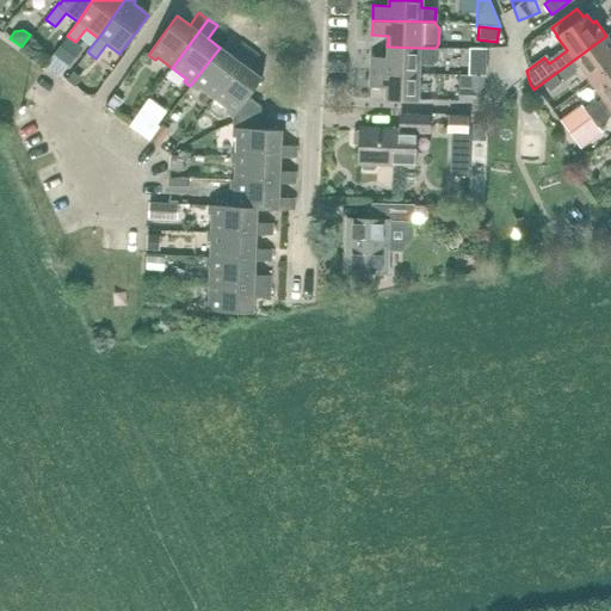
[(591,82),(610,67),(610,42),(606,36),(556,73),(563,81),(581,69),(591,82)]
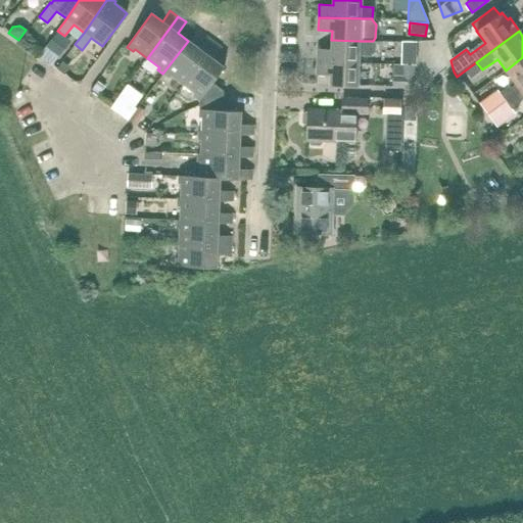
[(0,46),(8,54),(14,47),(0,33),(0,46)]
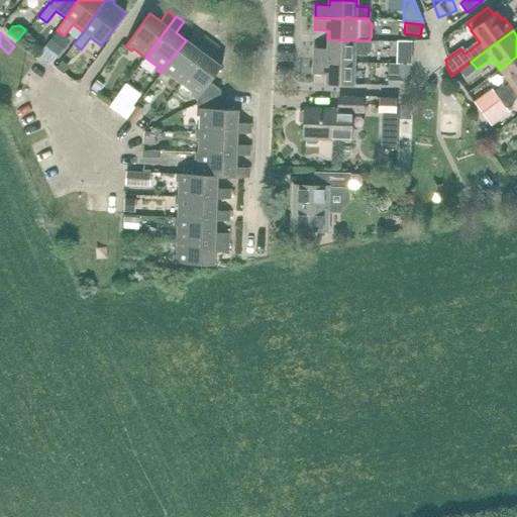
[(52,36),(44,45),(57,56),(64,46),(52,36)]
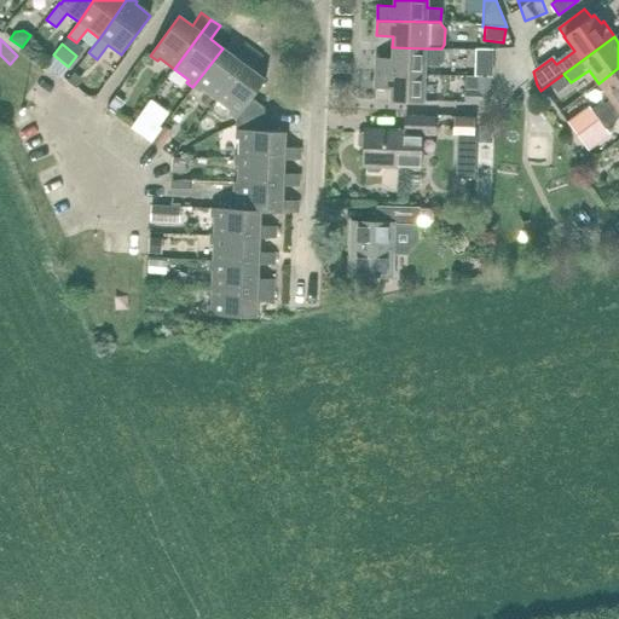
[(217,100),(253,51),(244,44),(235,57),(223,48),(192,87),(200,93),(202,90),(217,100)]
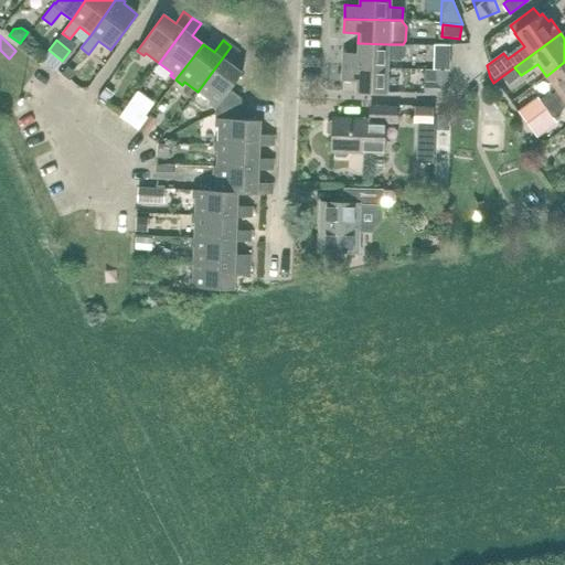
[(388,44),(358,43),(358,53),(342,53),(342,66),(387,68),(387,61),(400,62),(406,55),(406,44),(388,44)]
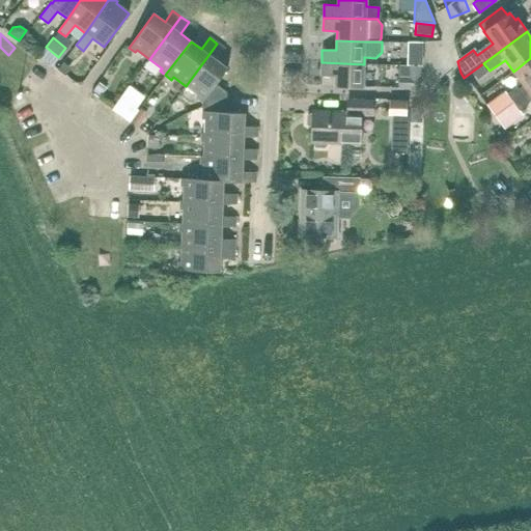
[(418,66),(422,66),(422,43),(408,43),(408,65),(418,66)]
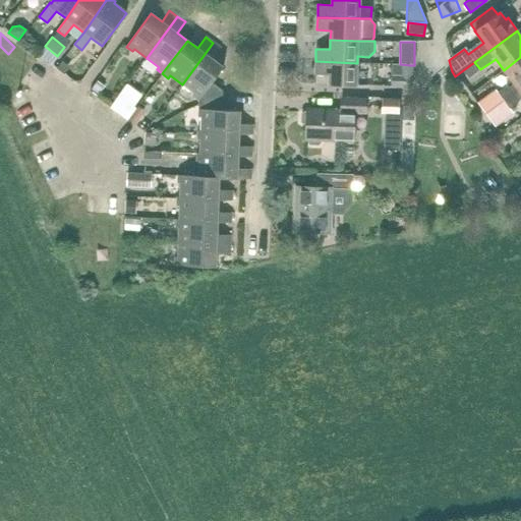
[(221,91),(212,83),(223,67),(213,59),(221,48),(213,43),(182,84),(194,94),(192,96),(198,101),(221,91)]
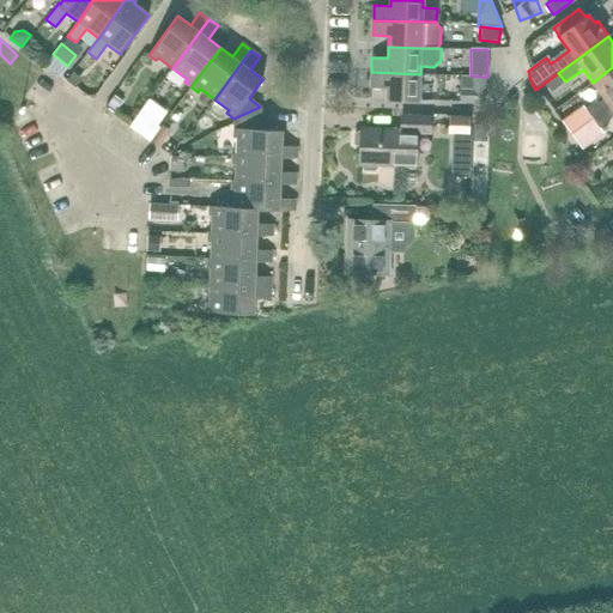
[(593,119),(612,103),(612,67),(593,83),(602,97),(586,109),(593,119)]
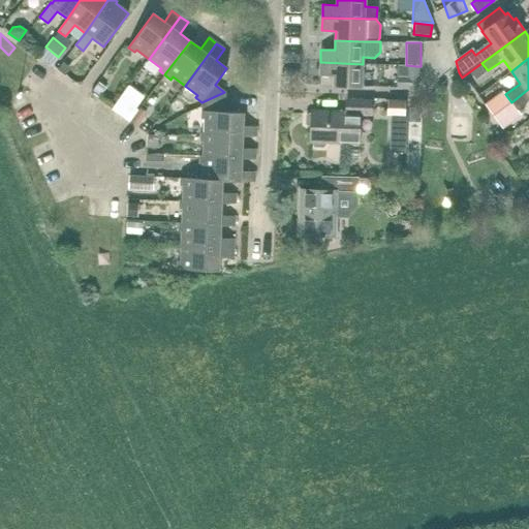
[(320,62),(319,75),(324,75),(334,76),(333,87),(362,88),(363,65),(363,64),(320,62)]
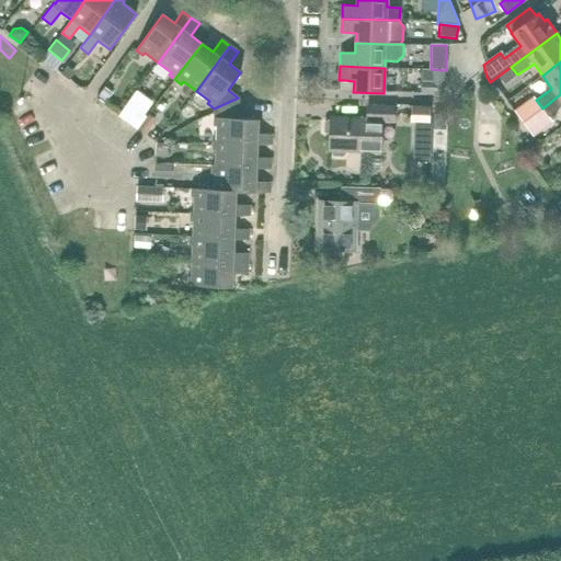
[(73,72),(66,67),(60,73),(68,79),(73,72)]
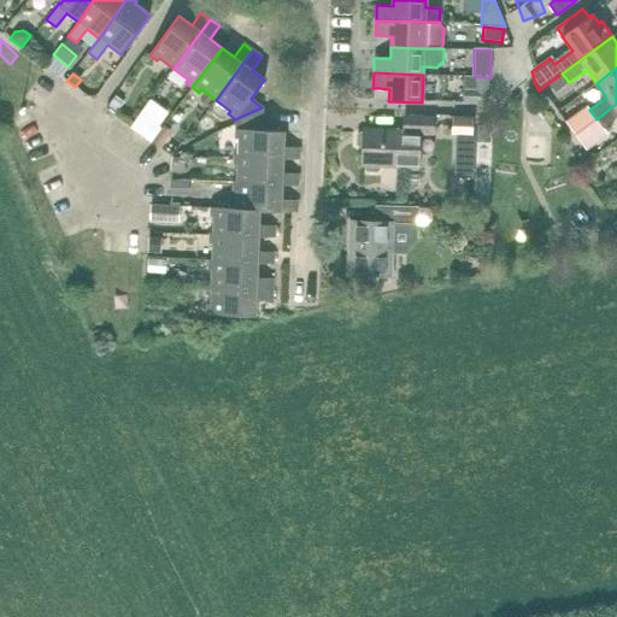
[(562,74),(548,83),(556,93),(569,82),(562,74)]
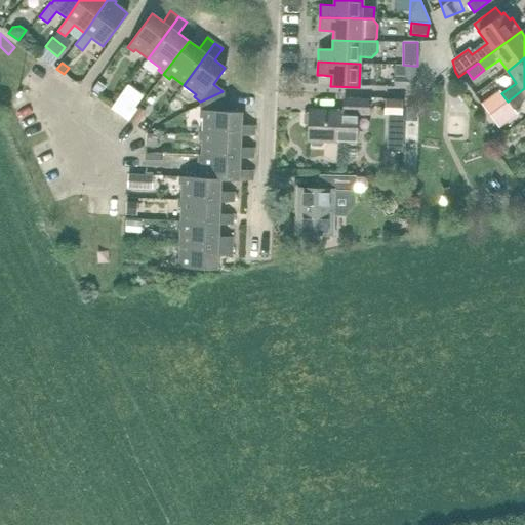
[(412,87),(413,66),(403,65),(402,77),(393,76),(393,87),(412,87)]
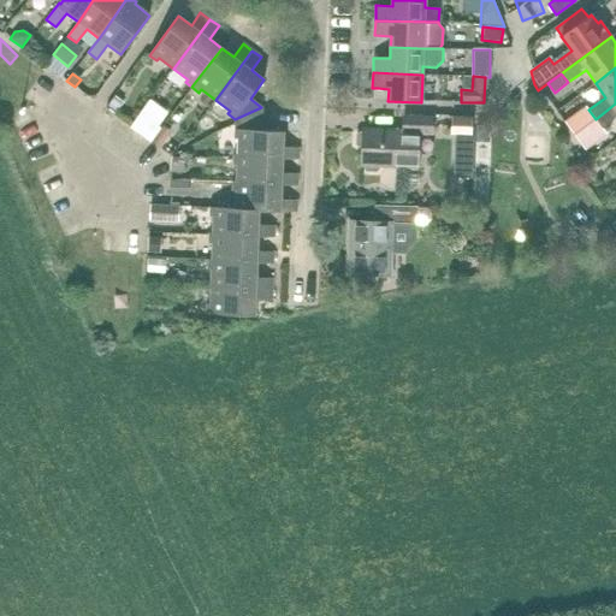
[(114,95),(105,108),(114,114),(124,101),(114,95)]
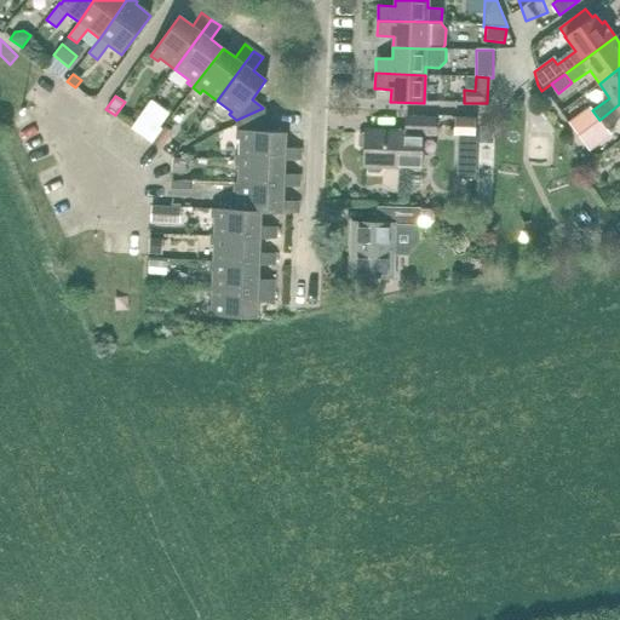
[(619,104),(600,120),(607,130),(619,119),(619,104)]
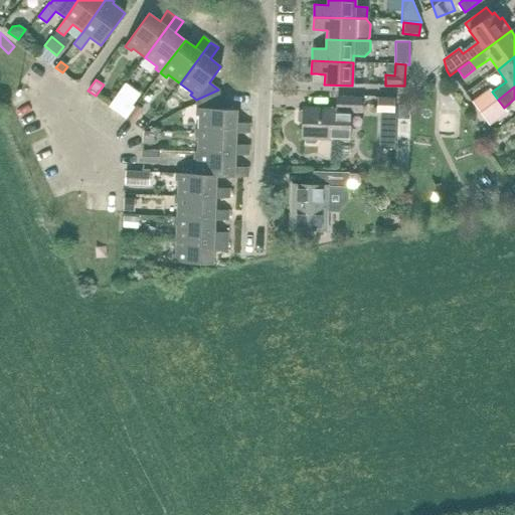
[(489,89),(472,102),(480,113),(498,100),(492,92),(489,89)]
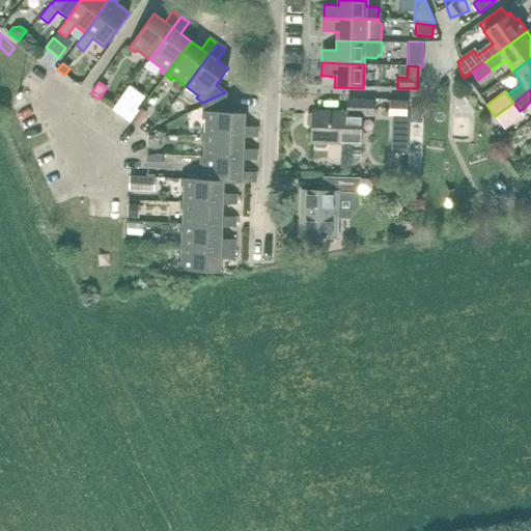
[(245,113),(225,112),(225,92),(202,103),(202,119),(205,120),(204,135),(244,137),(257,138),(257,128),(244,127),(245,113)]
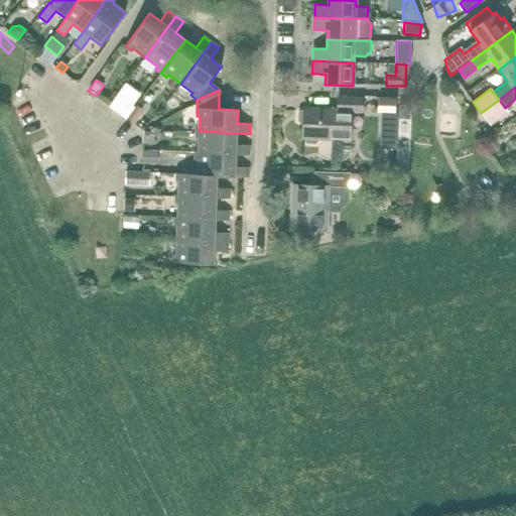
[(395,114),(395,98),(378,98),(377,113),(382,113),(395,114)]
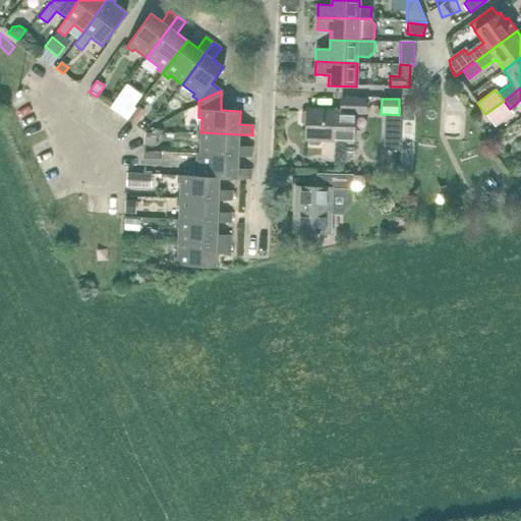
[(365,112),(365,101),(341,100),(341,111),(307,110),(306,113),(304,113),(301,114),(301,122),(303,124),(306,124),(305,139),(308,139),(308,142),(309,145),(319,146),(320,142),(320,140),(353,141),(354,112),(365,112)]
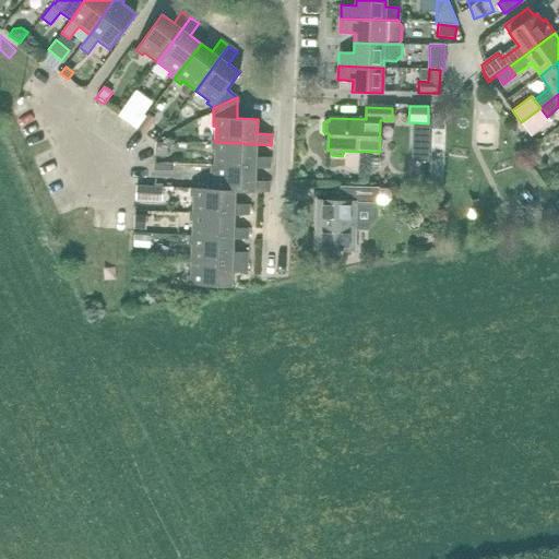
[(550,122),(547,117),(540,108),(521,122),(531,137),(550,122)]
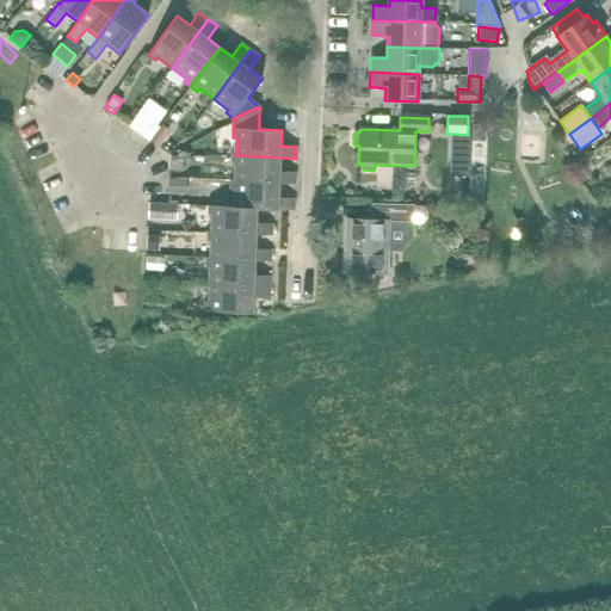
[(159,147),(170,131),(160,125),(149,141),(159,147)]
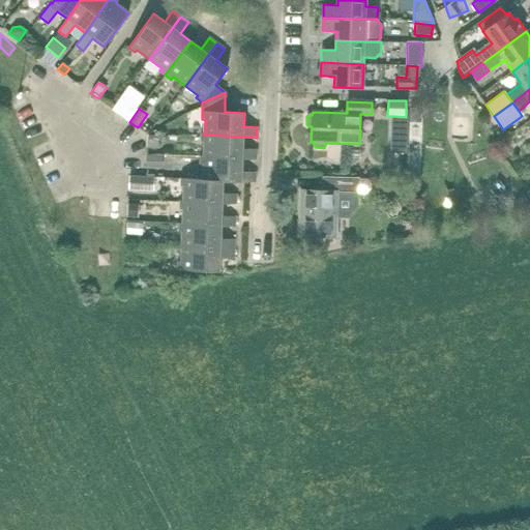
[(243,137),(204,135),(201,135),(201,142),(204,142),(203,157),(242,158),(242,159),(256,159),(257,150),(242,149),(243,137)]
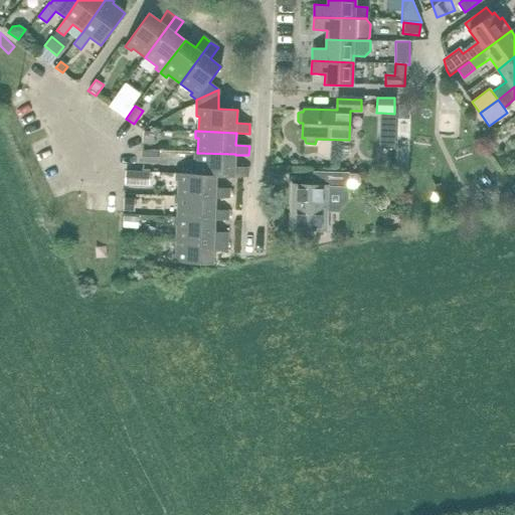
[(154,133),(142,132),(143,133),(143,145),(153,145),(154,133)]
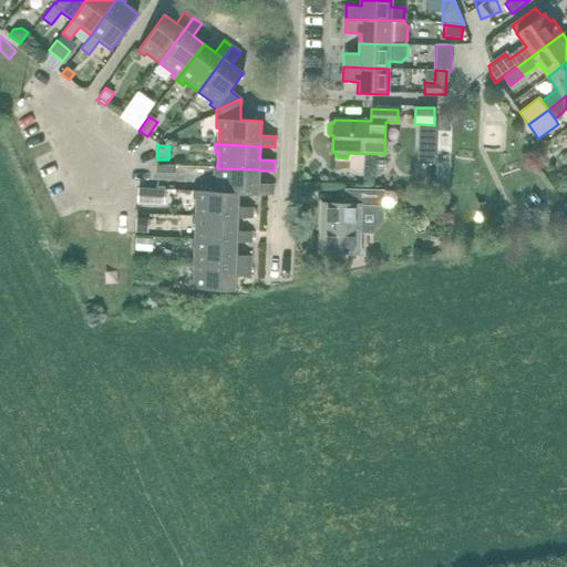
[(419,151),(419,162),(434,163),(434,152),(419,151)]
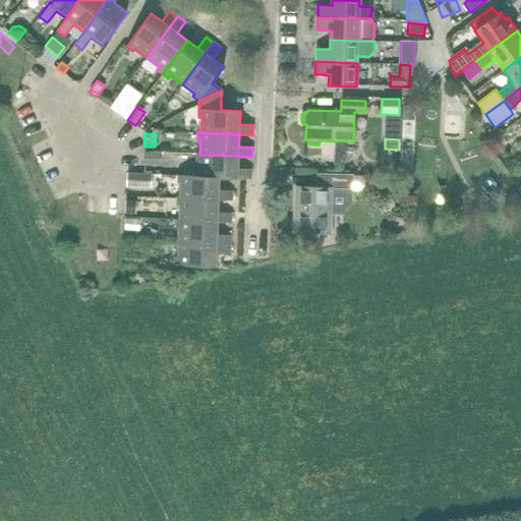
[(145,164),(159,165),(159,153),(145,152),(145,164)]
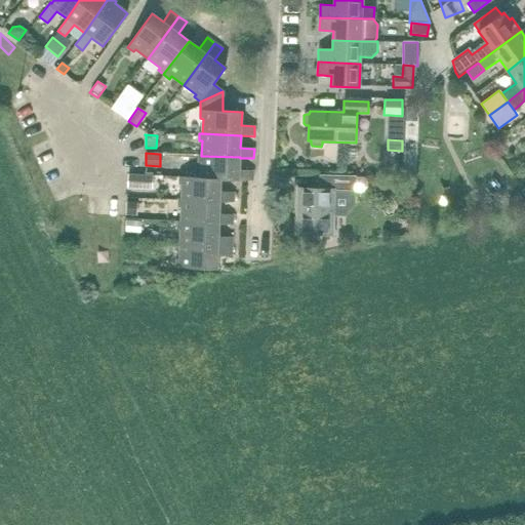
[(201,156),(198,155),(198,163),(201,163),(200,177),(200,178),(220,179),(252,180),(253,170),(239,170),(240,158),(240,157),(201,156)]
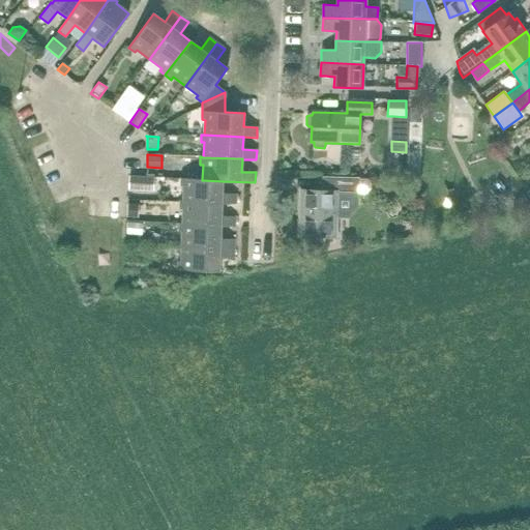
[(128,176),(127,189),(153,192),(154,177),(128,176)]
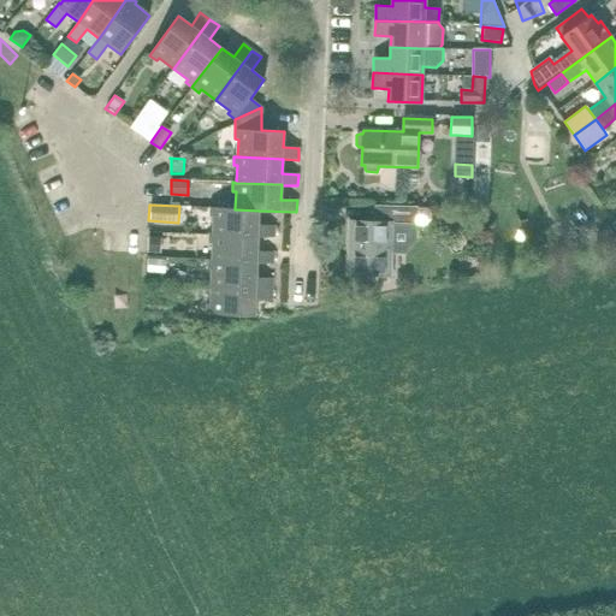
[(416,208),(416,207),(374,206),(373,221),(349,221),(347,276),(390,277),(391,223),(416,224),(430,224),(431,208),(416,208)]
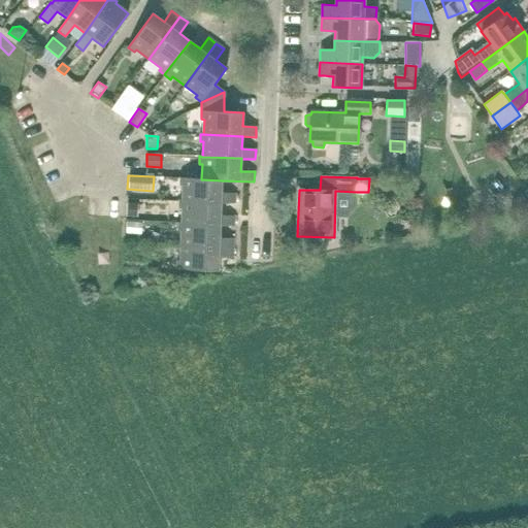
[(201,179),(201,178),(179,178),(179,186),(183,186),(182,201),(221,203),(234,203),(235,194),(222,193),(222,180),(201,179)]
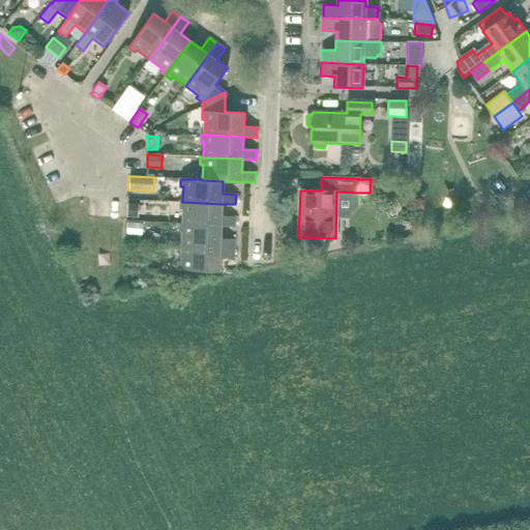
[(222,204),(182,202),(180,201),(179,209),(182,209),(182,224),(182,225),(221,226),(221,227),(235,227),(235,217),(222,216),(222,204)]
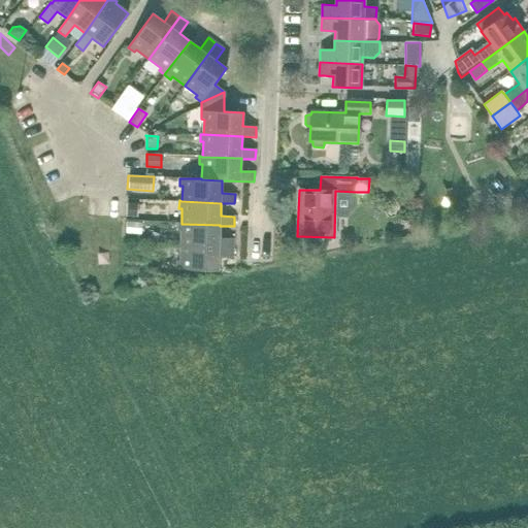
[(127,203),(127,217),(136,218),(136,204),(127,203)]
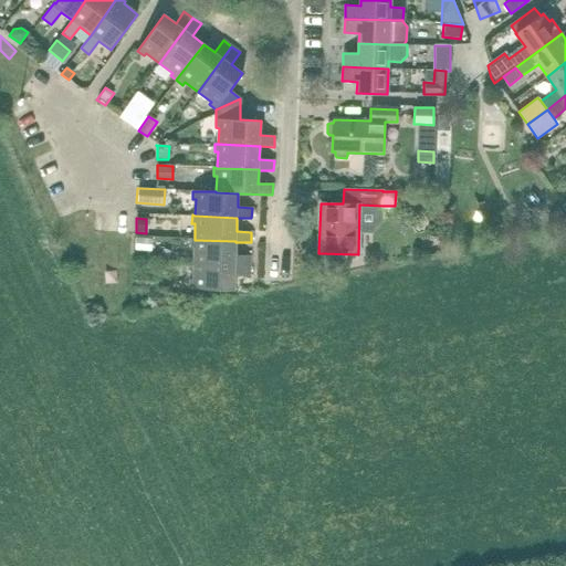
[(149,239),(135,238),(135,251),(149,252),(149,239)]
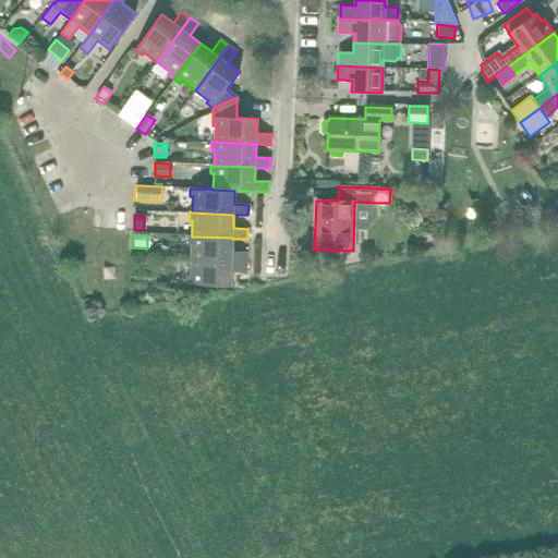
[(232,252),(232,239),(232,238),(192,237),(192,235),(189,235),(189,244),(191,244),(191,261),(246,263),(246,252),(232,252)]
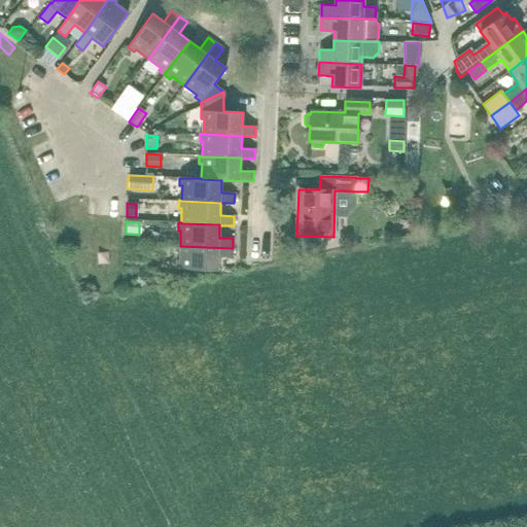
[(232,257),(233,248),(180,246),(179,261),(176,261),(176,269),(218,271),(218,257),(232,257)]
